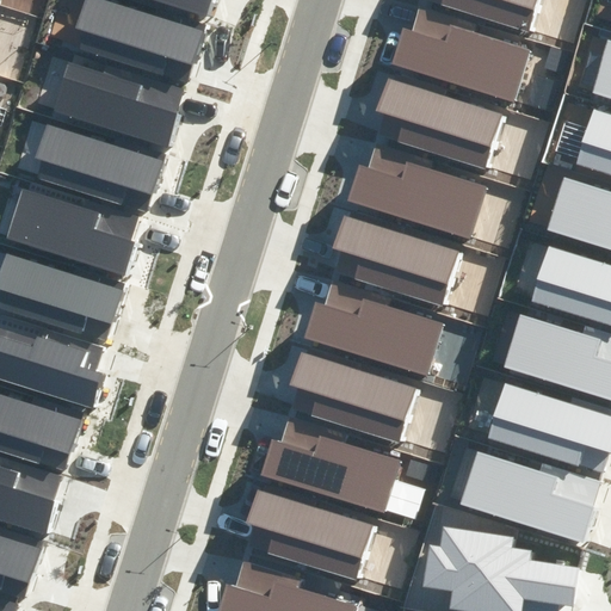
[(205,31),(106,0),(85,0),(75,29),(84,31),(78,50),(164,76),(170,60),(193,67),(205,31)]
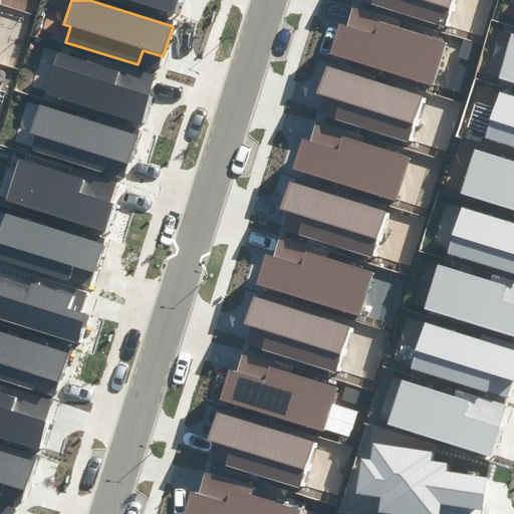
[(121,0),(176,17),(181,0),(121,0)]
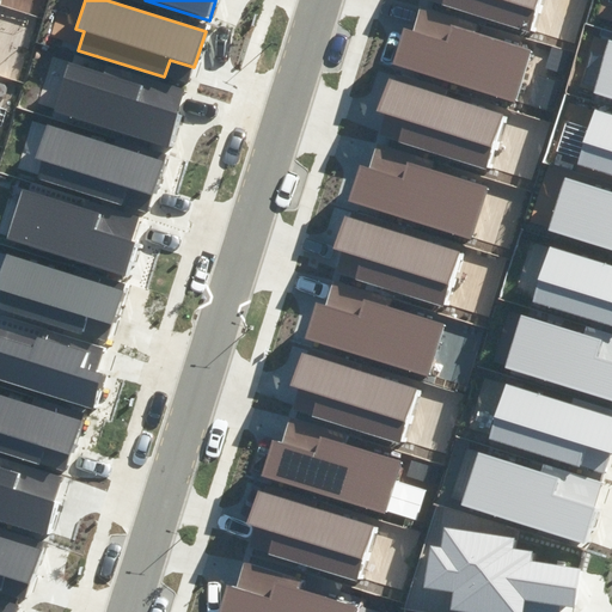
[(426,0),(536,34),(545,0),(426,0)]
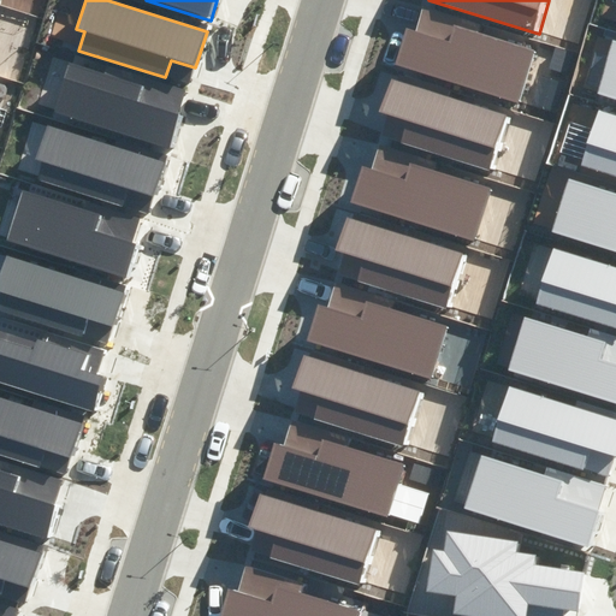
[(520,102),(537,51),(478,33),(480,24),(424,7),(416,31),(407,29),(396,65),(520,102)]
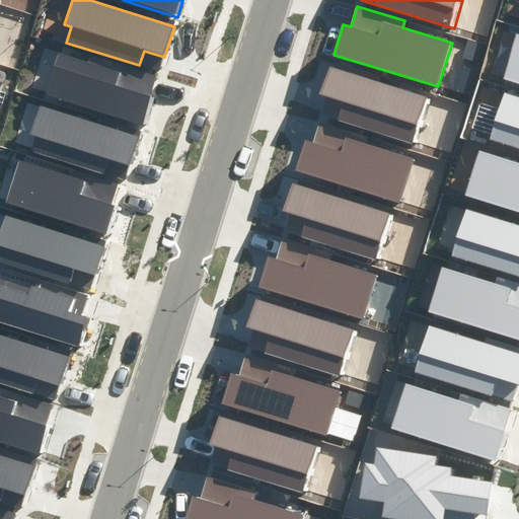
[(503,78),(518,83),(518,35),(516,34),(503,78)]
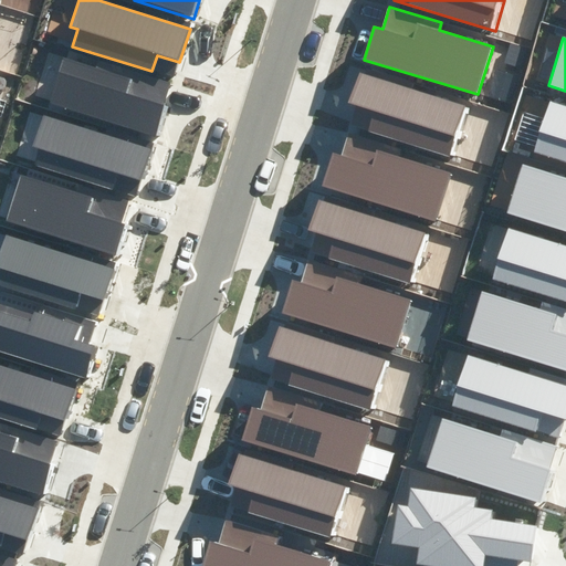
[(48,104),(158,138),(168,106),(128,94),(133,80),(62,58),(48,104)]
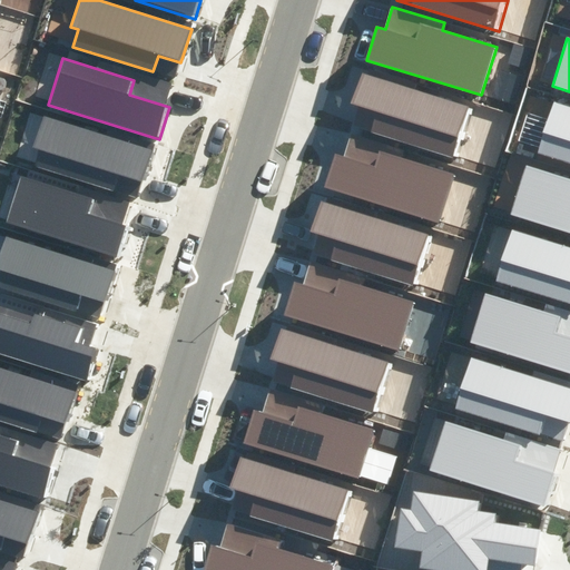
[(459,160),(474,108),(361,74),(351,105),(360,107),(353,128),(459,160)]
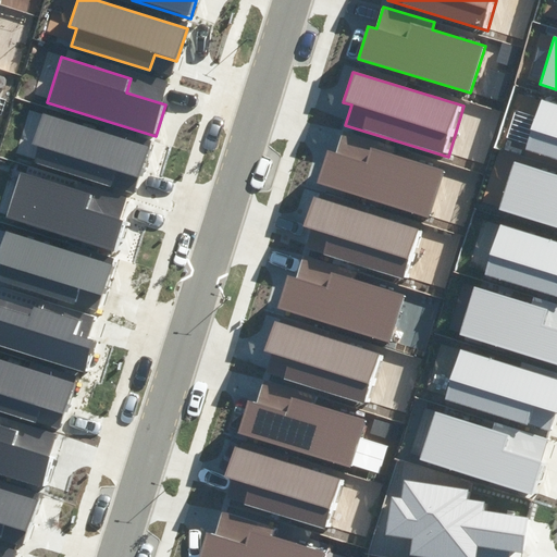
[(556,104),(540,100),(524,150),(556,160),(556,104)]
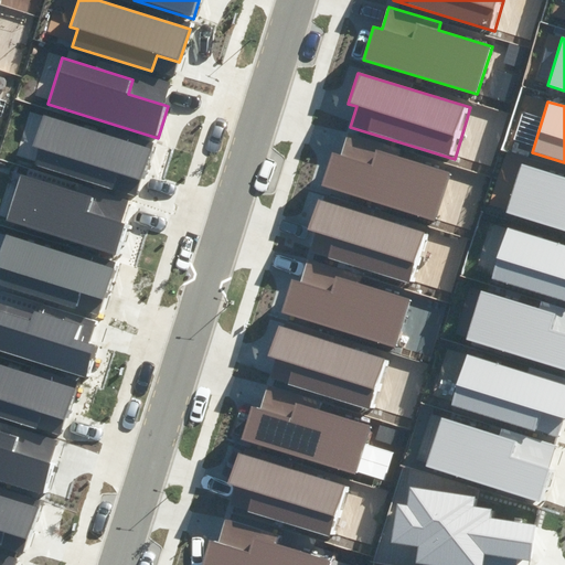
[(152,148),(43,114),(33,146),(40,148),(34,166),(114,191),(119,174),(141,181),(152,148)]
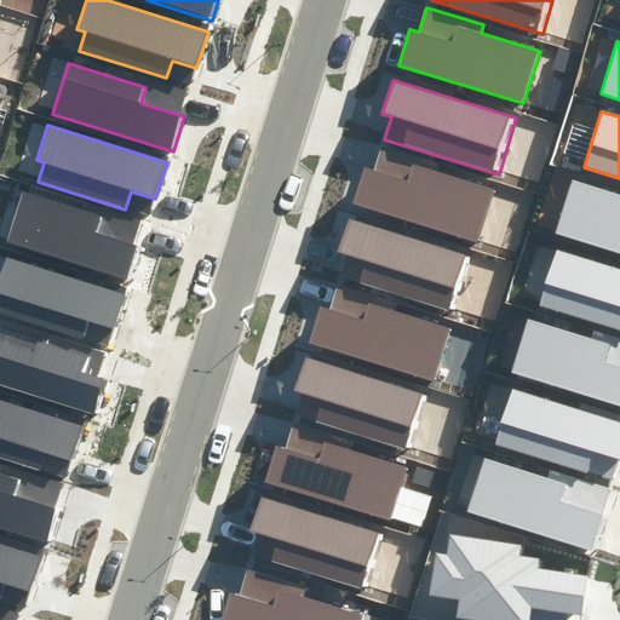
[(478,242),(494,189),(435,171),(437,162),(382,145),(373,170),(365,167),(354,204),(478,242)]
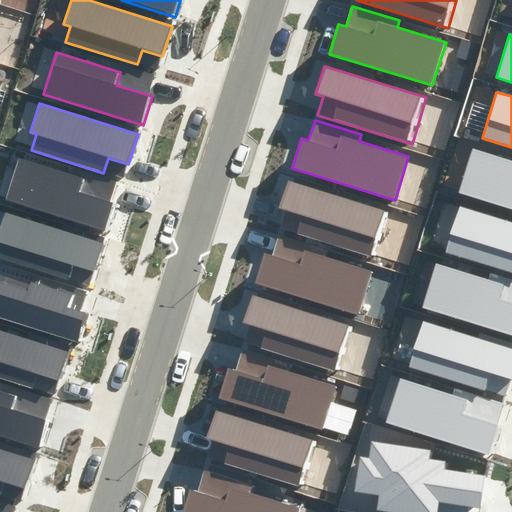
[(459,191),(511,208),(511,161),(473,149),(459,191)]
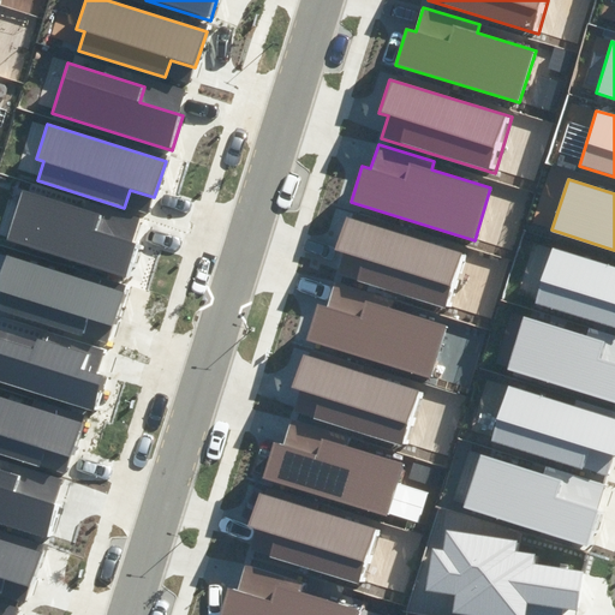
[(5,243),(130,282),(141,248),(102,234),(107,219),(22,191),(5,243)]
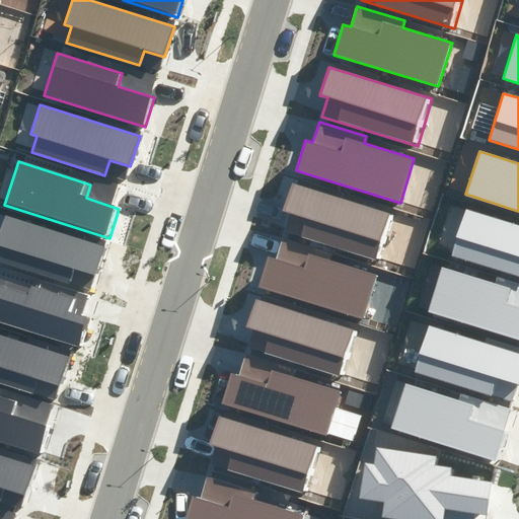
[(380,261),(394,214),(291,181),(282,210),(289,213),(284,231),(380,261)]
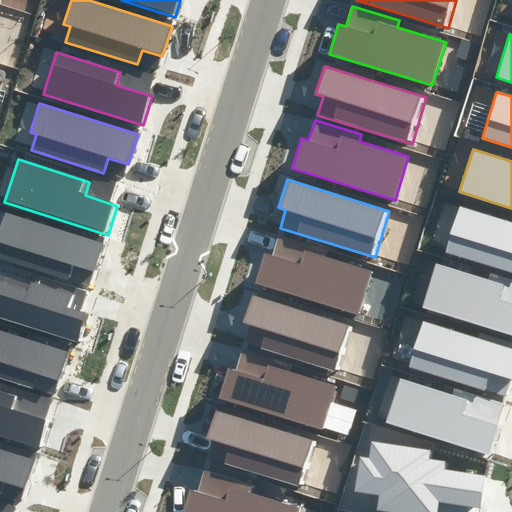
[(511,221),(459,206),(445,252),(511,272),(511,221)]
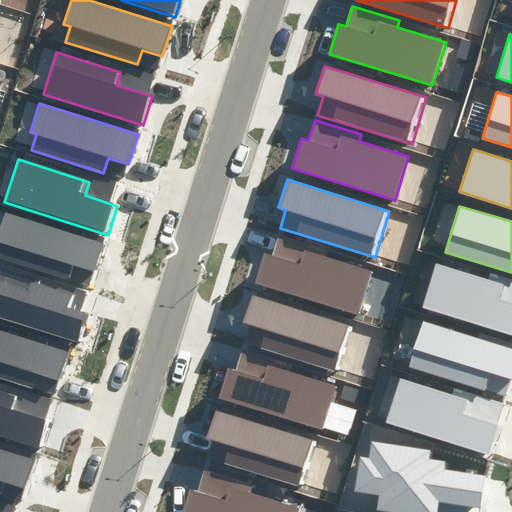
[(105,243),(6,212),(0,230),(0,242),(3,243),(0,252),(0,259),(52,275),(70,281),(75,267),(95,273),(105,243)]
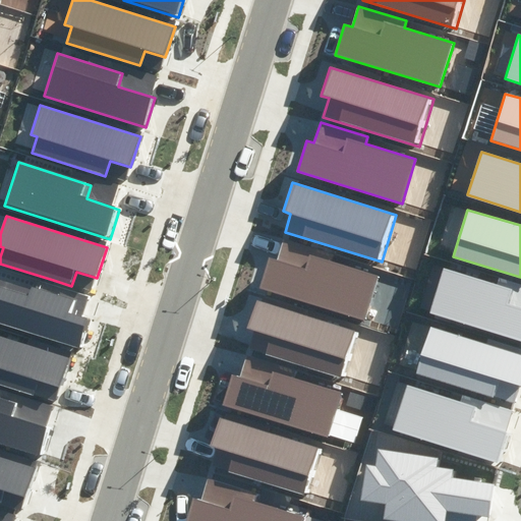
[(364,322),(379,278),(329,263),(331,255),(283,240),(277,262),(269,259),(259,289),(364,322)]
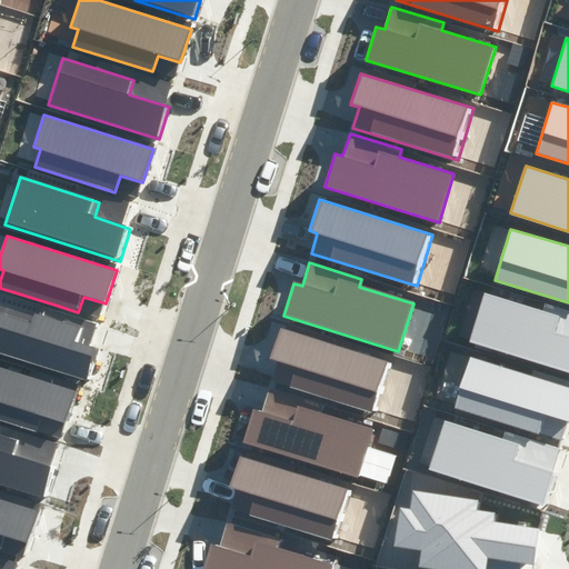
[(468,340),(568,372),(568,337),(557,333),(562,319),(483,293),(468,340)]
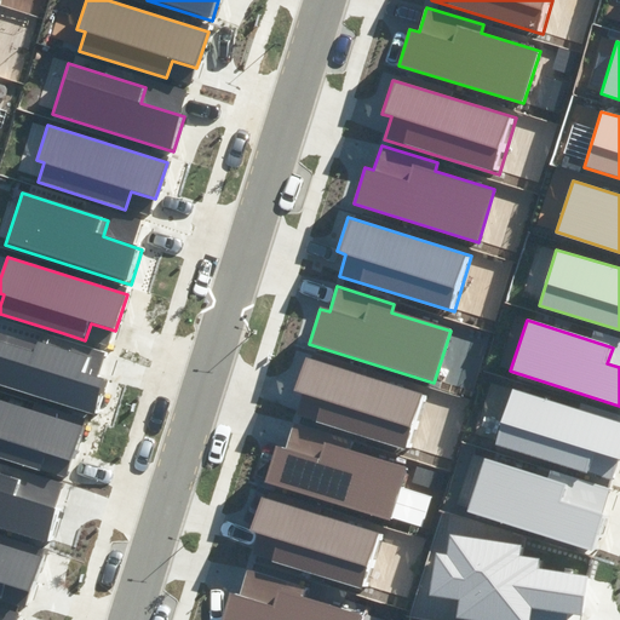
[(0,383),(93,414),(104,378),(85,372),(90,357),(39,340),(34,354),(0,342),(0,383)]
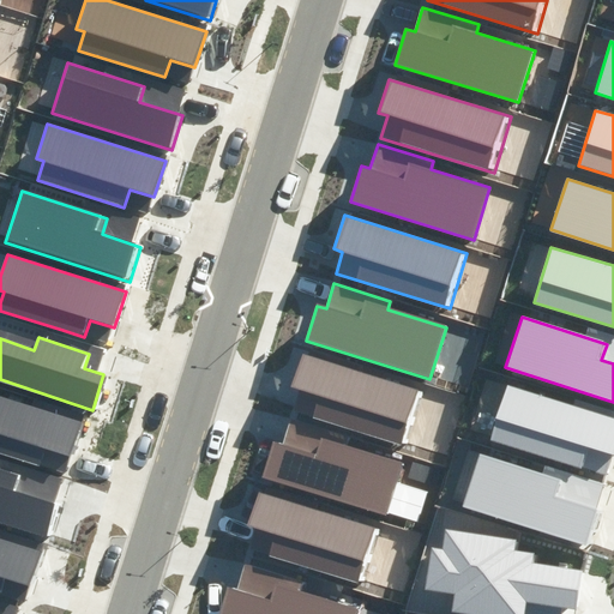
[(409,445),(426,390),(304,353),(293,386),(301,389),(295,410),(409,445)]
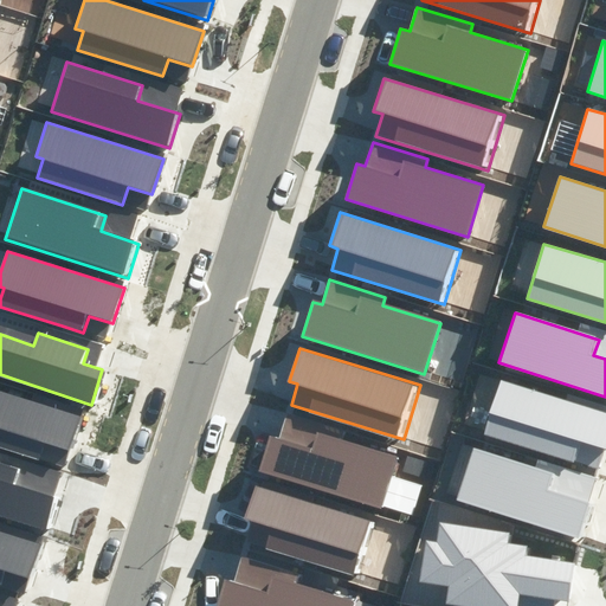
[(605,452),(605,411),(501,380),(484,436),(600,470),(605,452)]
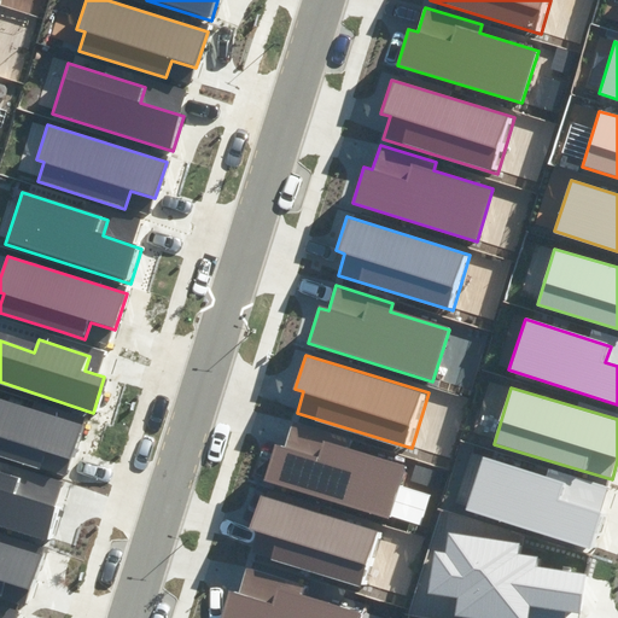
[(85,425),(0,397),(0,458),(42,471),(48,454),(73,461),(85,425)]
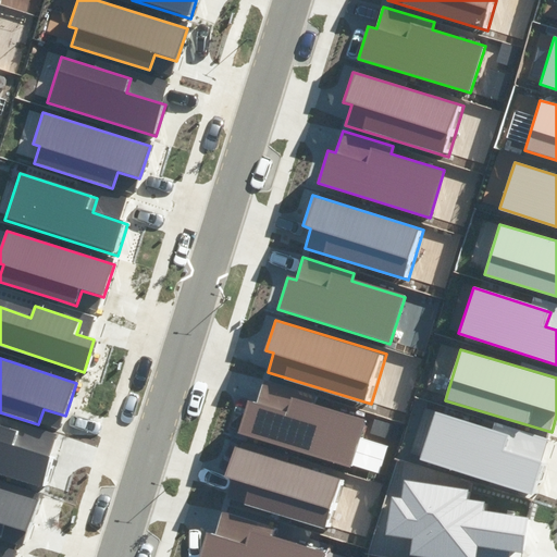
[(350,468),(364,420),(311,404),(313,396),(263,381),(256,403),(248,400),(238,433),(350,468)]
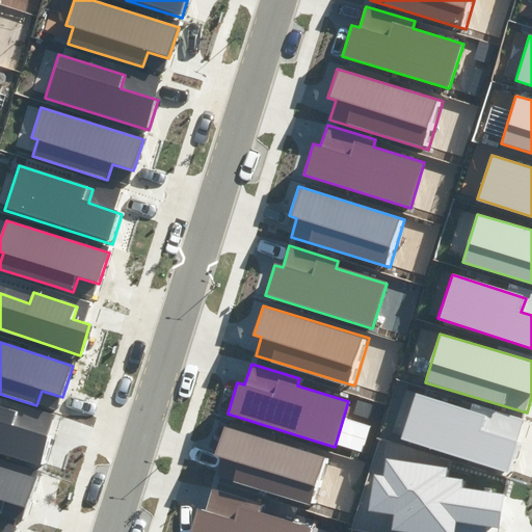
[(402,437),(509,473),(520,443),(485,431),(490,418),(417,394),(402,437)]
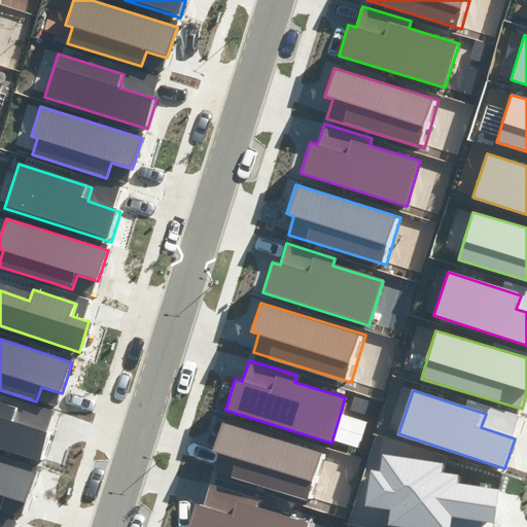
[(0,449),(42,462),(50,432),(14,421),(19,408),(0,401),(0,449)]
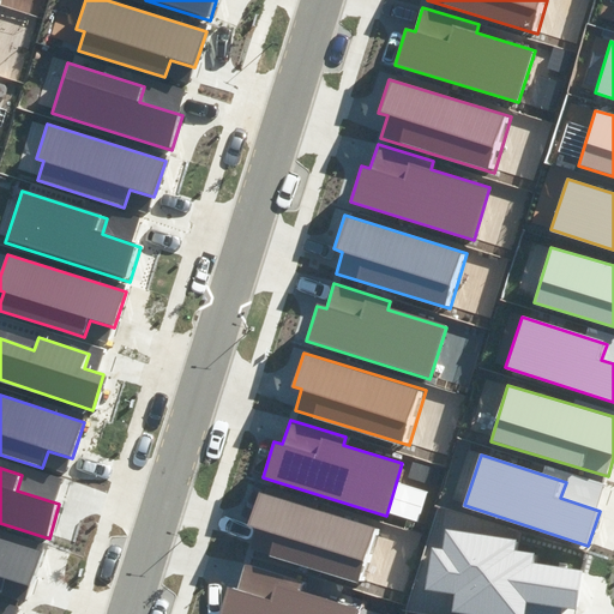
[(365,584),(381,529),(258,492),(248,525),(257,528),(251,549),(365,584)]
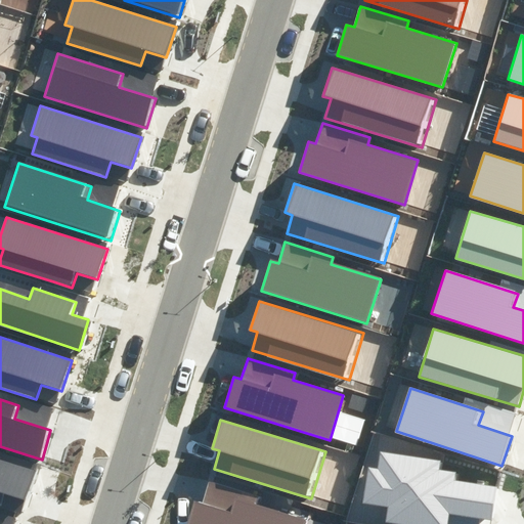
[(379,469),(369,468),(364,503),(388,506),(386,523),(392,523),(448,523),(450,515),(492,521),(496,486),(453,480),(455,471),(439,469),(440,462),(381,453),(379,469)]
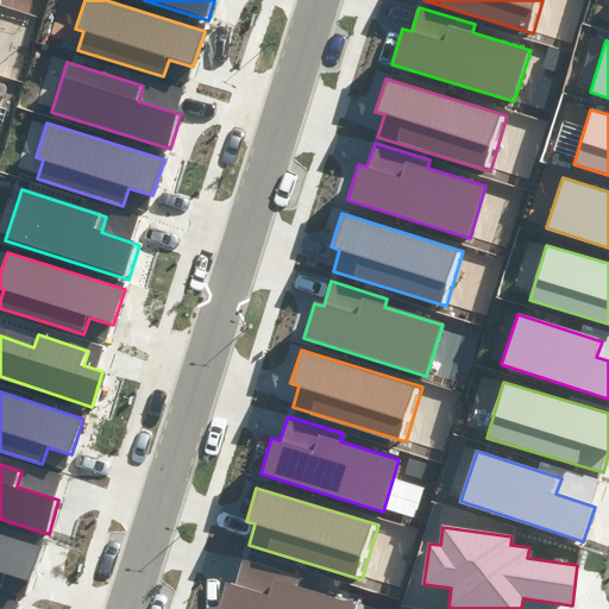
[(42,546),(0,532),(0,590),(6,575),(30,582),(42,546)]
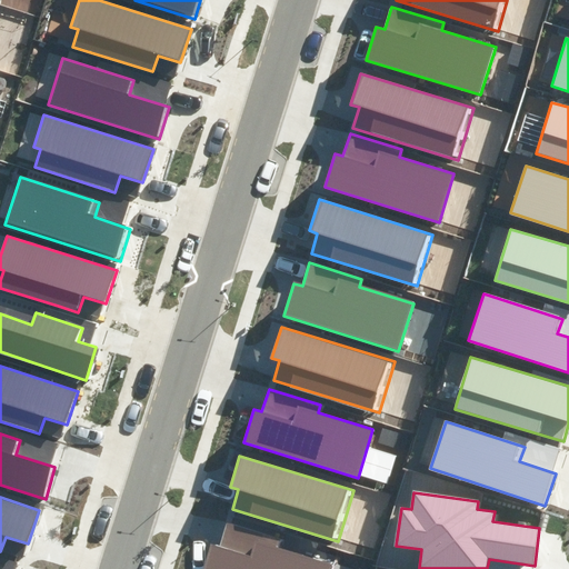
[(329,568),(331,565),(277,548),(279,540),(227,525),(220,547),(212,545),(203,568),(329,568)]
